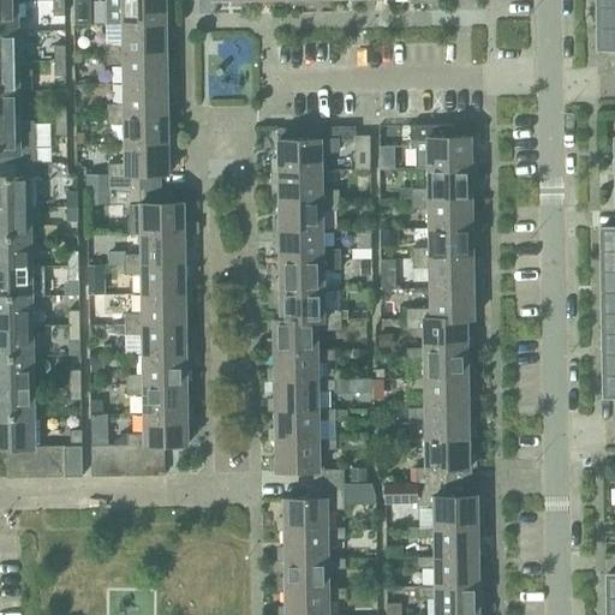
[(65,0),(54,0),(54,15),(65,15),(65,0)]
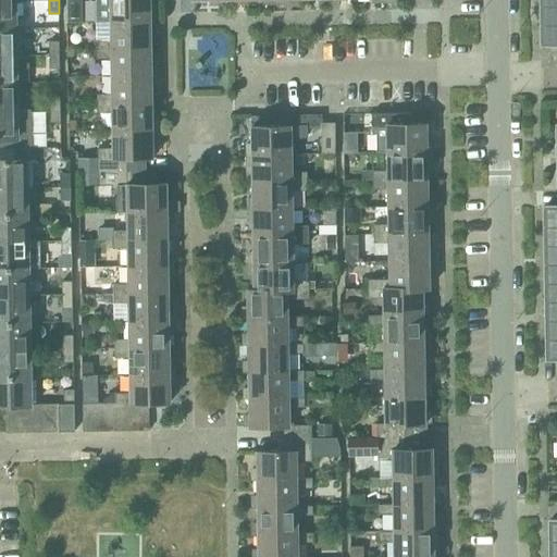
[(96,0),(96,4),(97,22),(112,22),(157,21),(157,11),(151,11),(150,0),(96,0)]
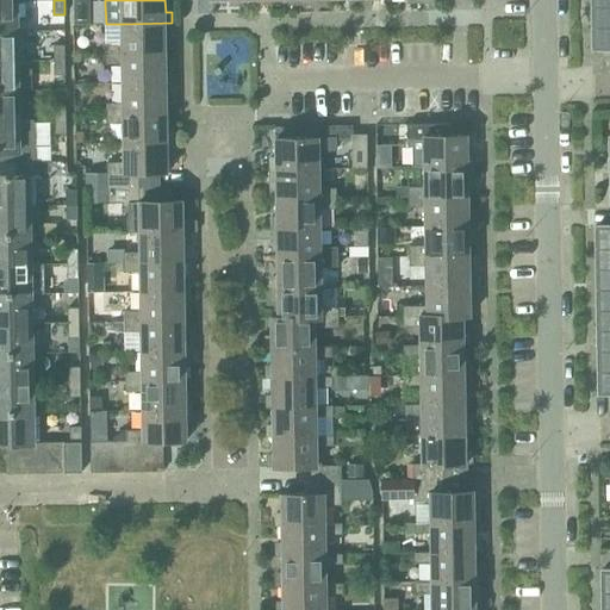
[(0,1),(0,31),(18,31),(18,1),(0,1)]
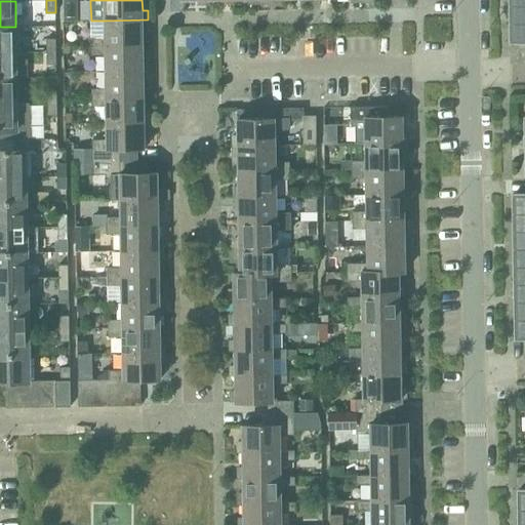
[(524,3),(512,4),(512,22),(524,22),(524,3)]
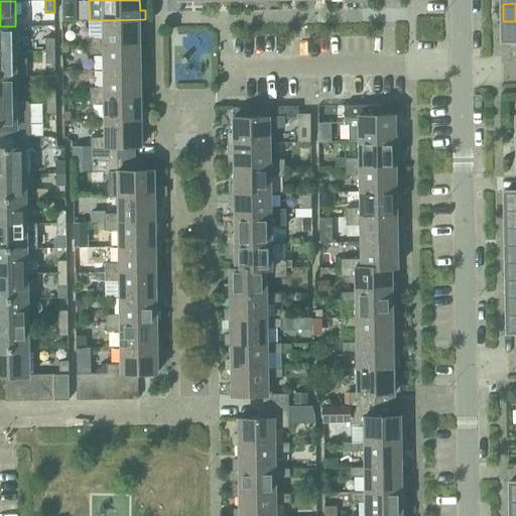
[(90,36),(90,45),(141,44),(140,28),(145,28),(145,19),(104,20),(104,36),(90,36)]
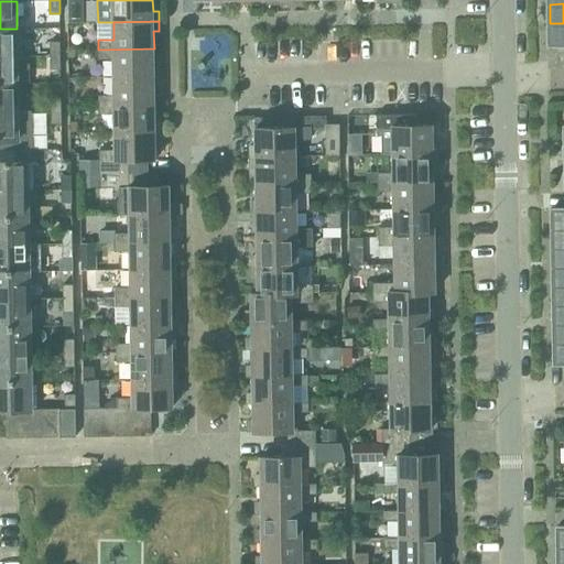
[(563,23),(550,23),(551,43),(563,43),(563,23)]
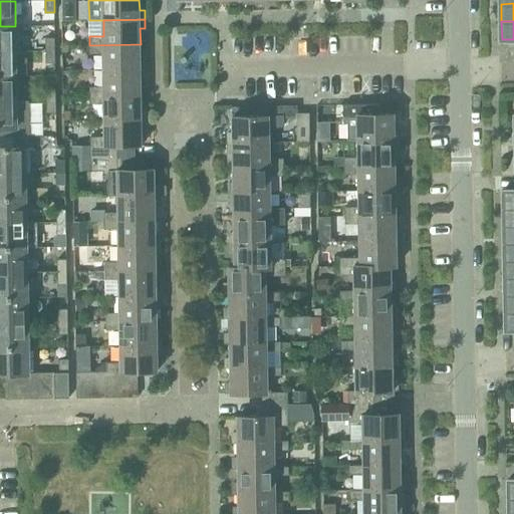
[(0,26),(0,50),(16,51),(15,26),(0,26)]
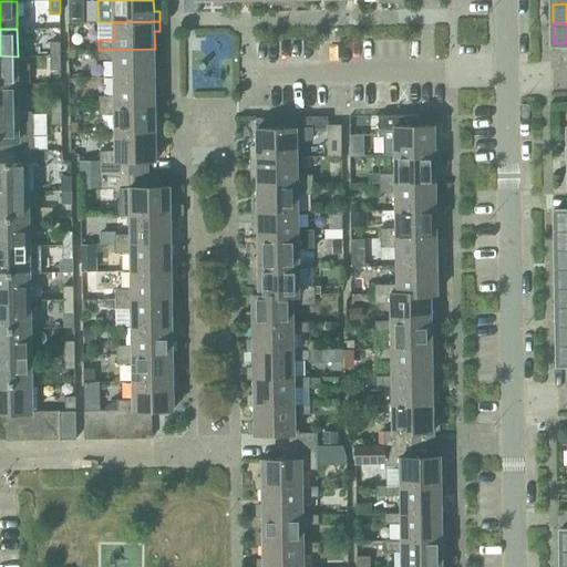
[(51,42),(51,55),(61,55),(61,41),(51,42)]
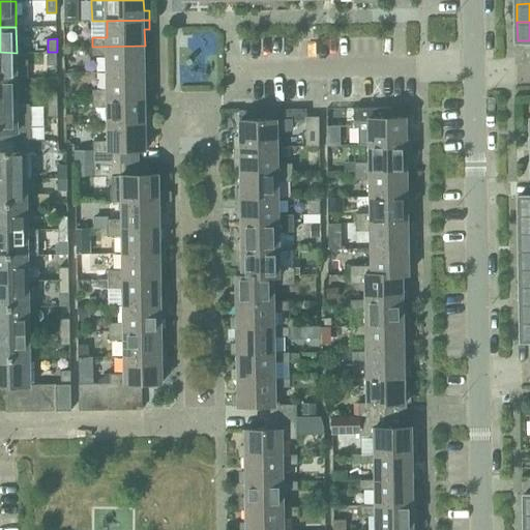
[(107,55),(108,71),(150,71),(150,61),(145,61),(145,46),(92,47),(92,55),(107,55)]
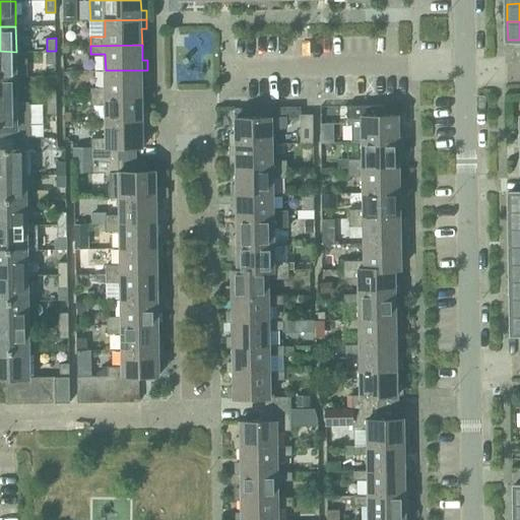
[(0,51),(0,76),(16,77),(16,52),(0,51)]
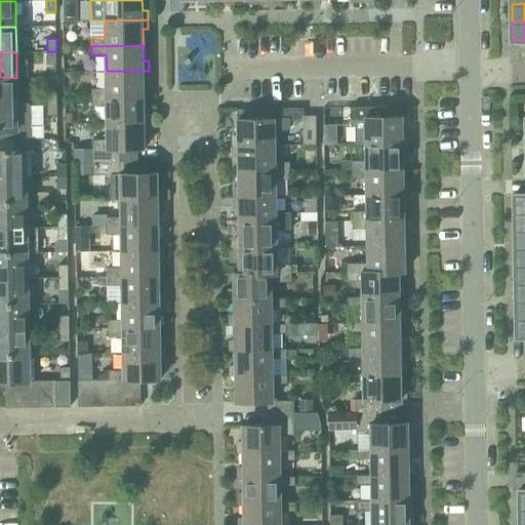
[(56,51),(47,51),(47,64),(56,64),(56,51)]
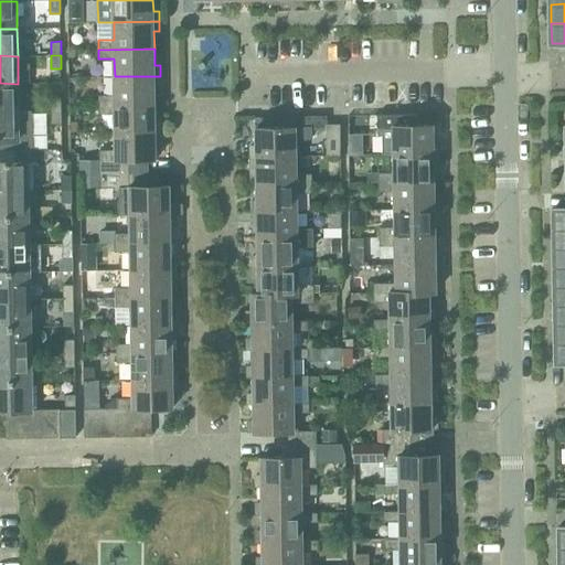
[(99,95),(99,104),(155,103),(155,86),(160,86),(160,76),(115,76),(115,95),(99,95)]
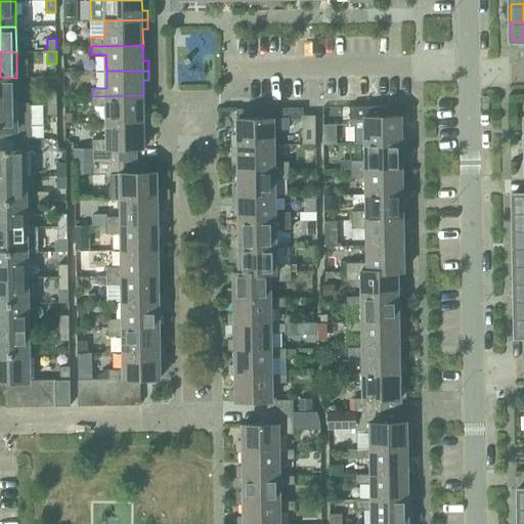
[(0,77),(0,102),(17,102),(16,78),(0,77)]
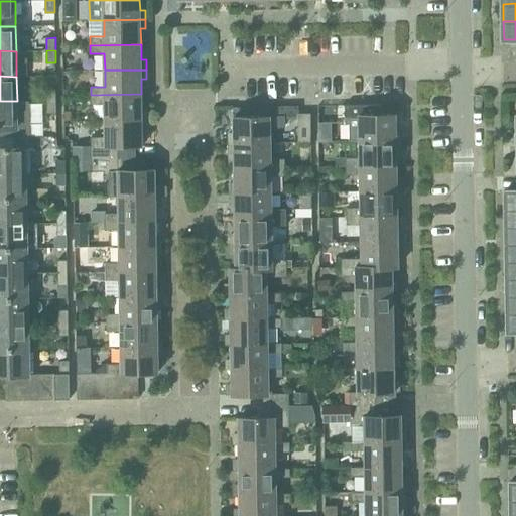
[(47,88),(47,101),(56,101),(56,87),(47,88)]
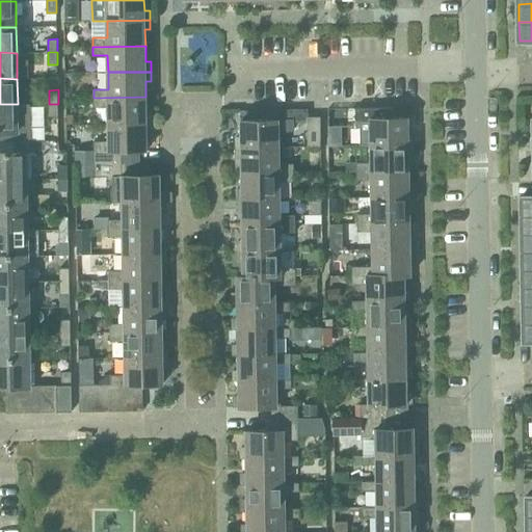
[(108,106),(108,124),(152,123),(151,113),(147,113),(145,97),(94,98),(94,107),(108,106)]
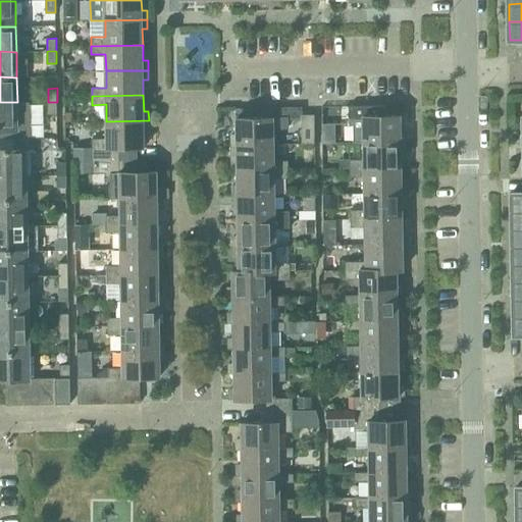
[(17,102),(0,102),(0,138),(30,138),(30,102),(17,102)]
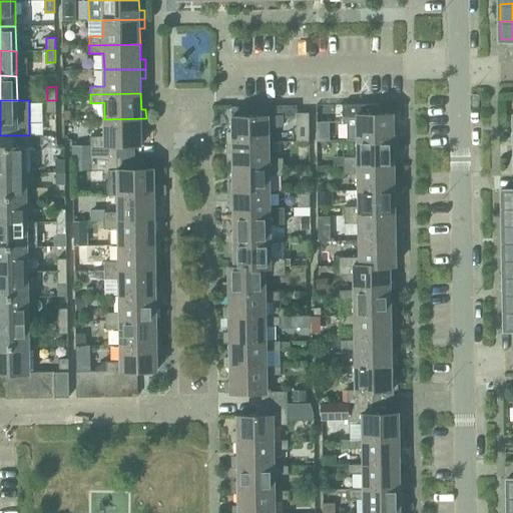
[(56,100),(47,100),(47,111),(56,111),(56,100)]
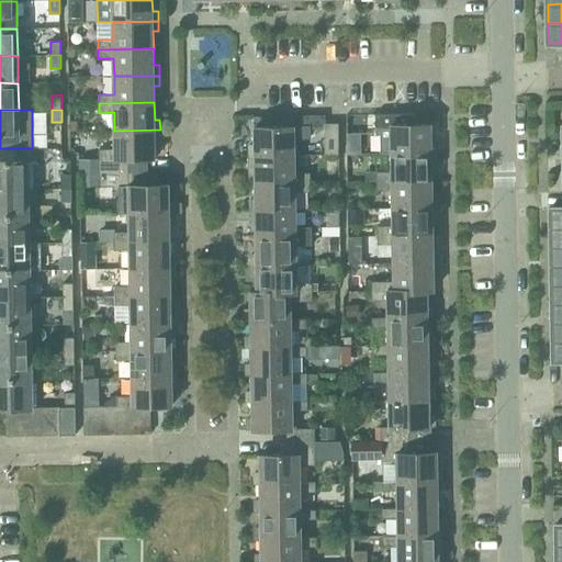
[(378,154),(392,153),(438,153),(437,142),(431,142),(431,124),(416,125),(416,113),(377,114),(378,154)]
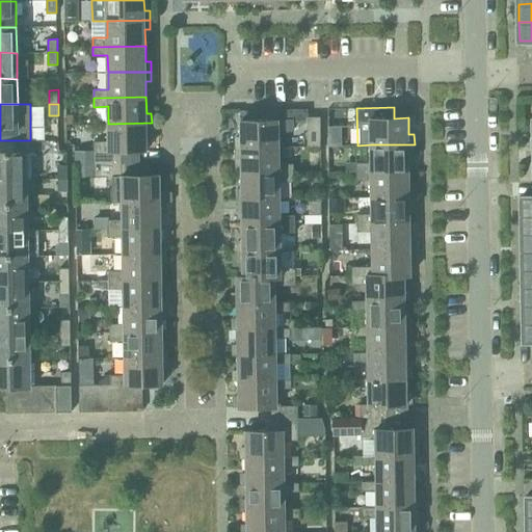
[(320,117),(308,116),(307,145),(320,147),(320,117)]
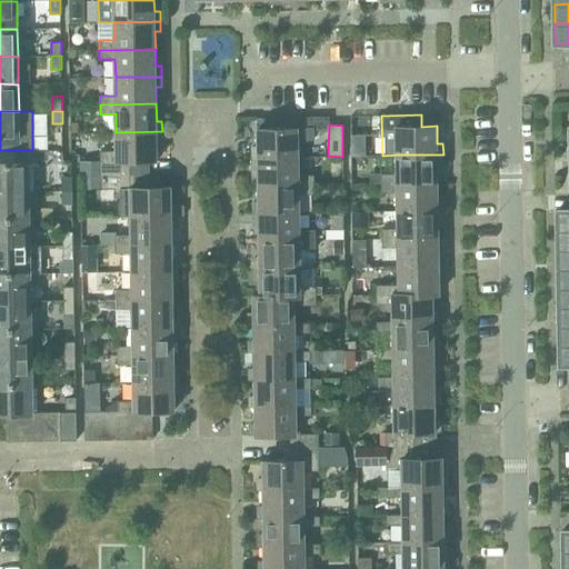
[(252,147),(253,158),(299,157),(299,138),(315,138),(313,128),(258,129),(258,147),(252,147)]
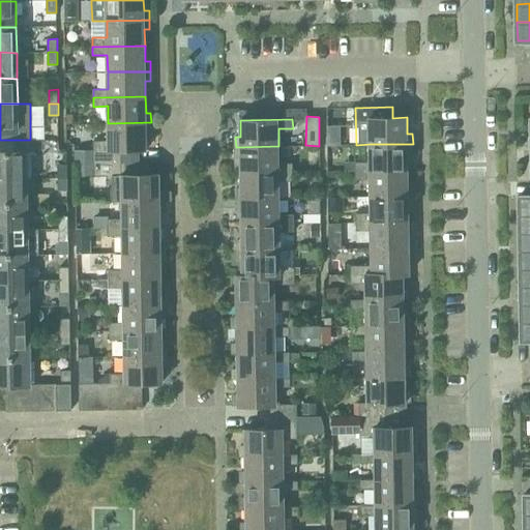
[(94,140),(94,163),(121,163),(121,150),(146,149),(146,133),(151,133),(151,122),(108,123),(109,140),(94,140)]
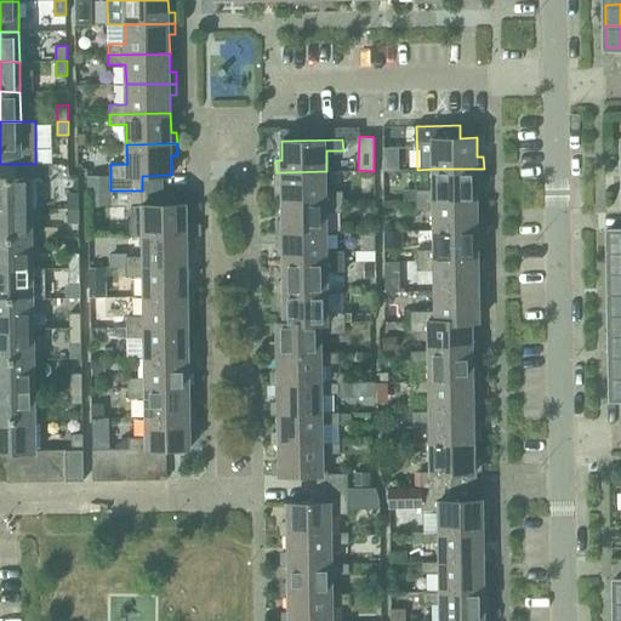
[(416,189),(416,200),(478,199),(478,180),(484,180),(484,169),(433,169),(433,189),(416,189)]
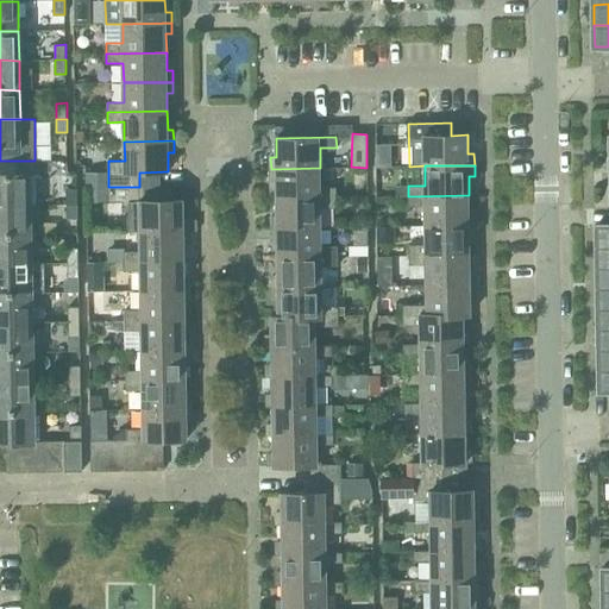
[(276,180),(277,198),(337,198),(337,187),(320,187),(320,168),(271,169),(271,180),(276,180)]
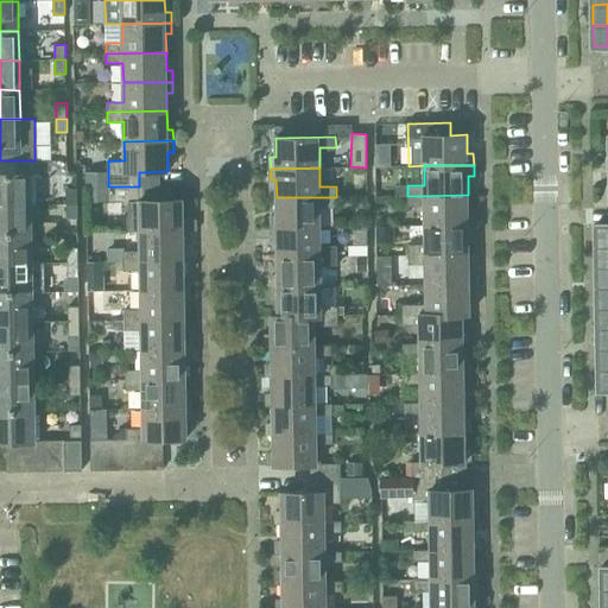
[(0,173),(0,203),(31,203),(31,173),(0,173)]
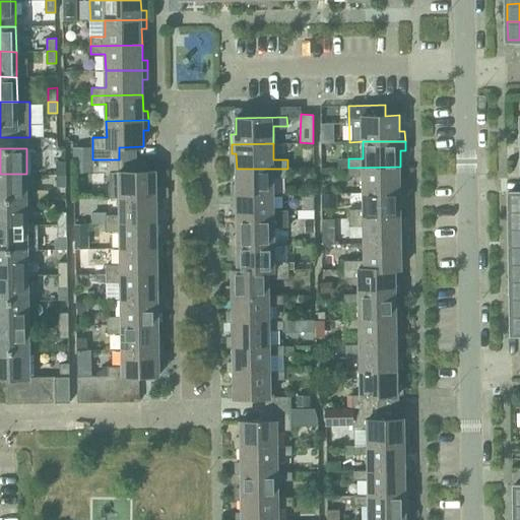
[(338,158),(338,168),(347,168),(347,158),(338,158)]
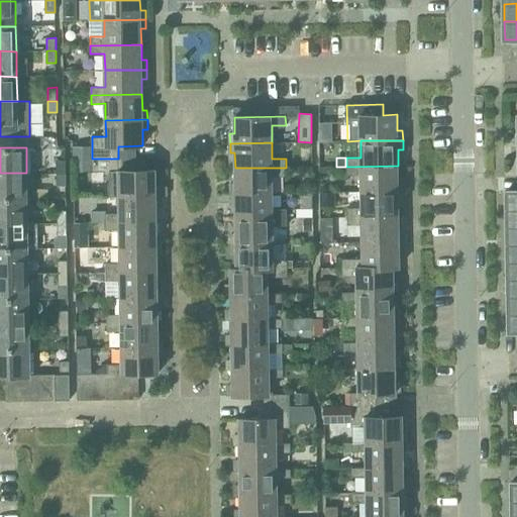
[(118,159),(92,159),(92,172),(105,172),(105,180),(110,179),(110,197),(119,196),(161,196),(161,186),(156,187),(156,170),(118,171),(118,159)]
